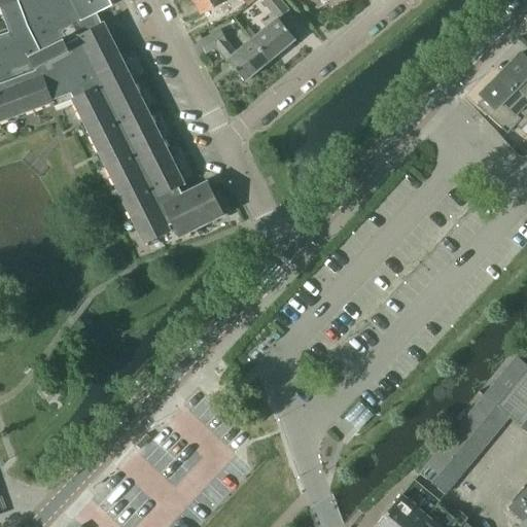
[(113,6),(110,0),(0,0),(0,7),(1,7),(10,32),(0,35),(0,121),(45,105),(55,100),(72,94),(74,97),(72,98),(146,244),(171,232),(172,233),(173,232),(171,225),(173,224),(179,237),(178,238),(224,215),(208,181),(183,194),(180,187),(185,184),(104,23),(102,24),(98,13),(113,6)]
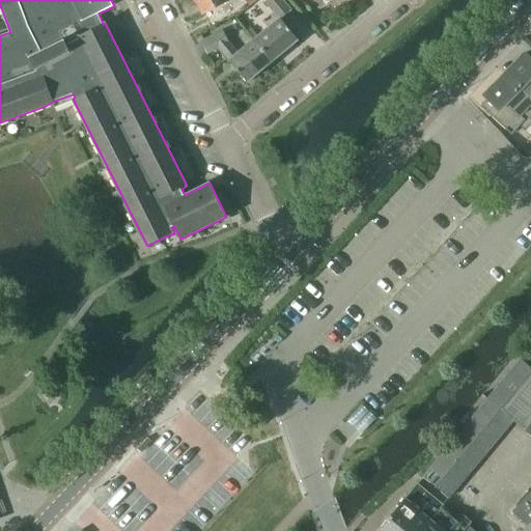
[(229,0),(196,0),(203,15),(230,1),(229,0)]
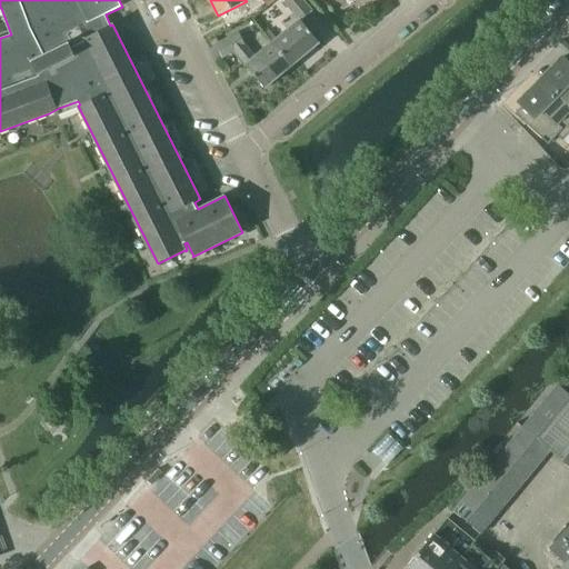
[(273,40),(295,65),(320,43),(301,20),(312,11),(302,0),(285,0),(283,1),(292,13),(281,22),(287,29),(273,40)]
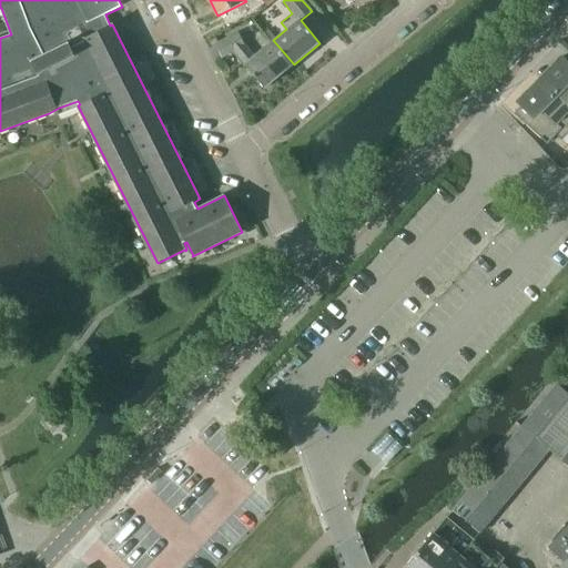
[(294,64),(273,40),(255,56),(246,46),(240,32),(215,44),(222,58),(235,51),(265,88),(294,64)]
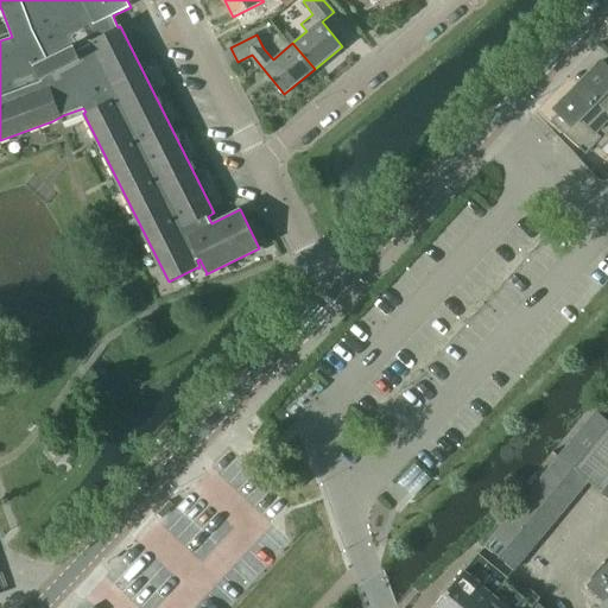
[(607,67),(607,68),(602,62),(578,86),(607,114),(607,67)]
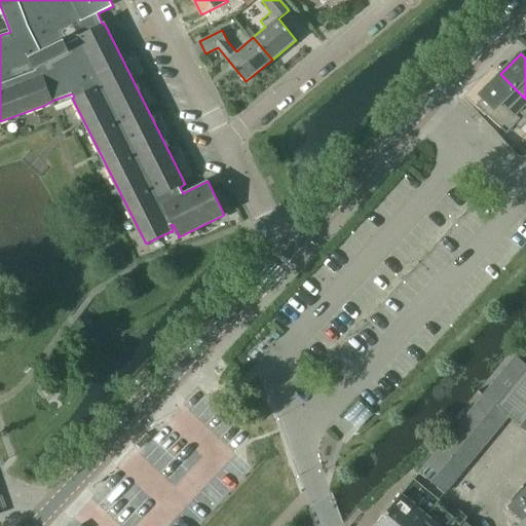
[(521,129),(525,124),(525,99),(500,74),(481,95),(485,99),(479,106),(477,105),(477,106),(508,134),(516,125),(521,129)]
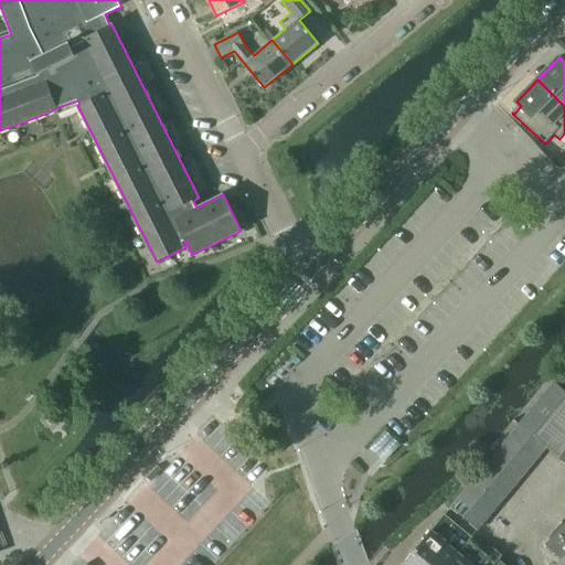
[(519,424),(546,447),(564,461),(564,390),(554,381),(519,424)]
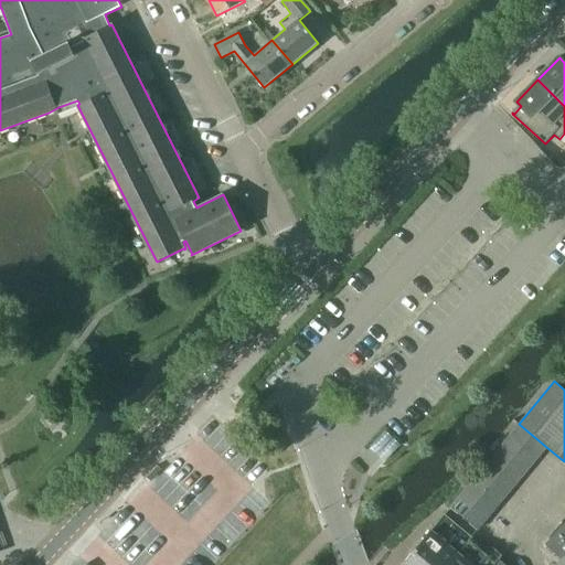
[(535,461),(546,447),(519,424),(507,438),(535,461)]
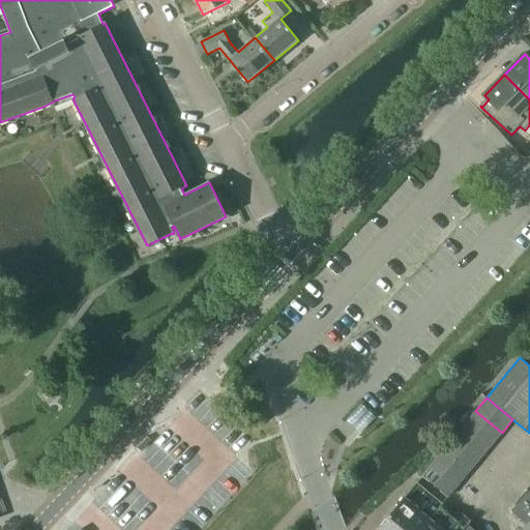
[(491,445),(502,433),(475,411),(465,423),(491,445)]
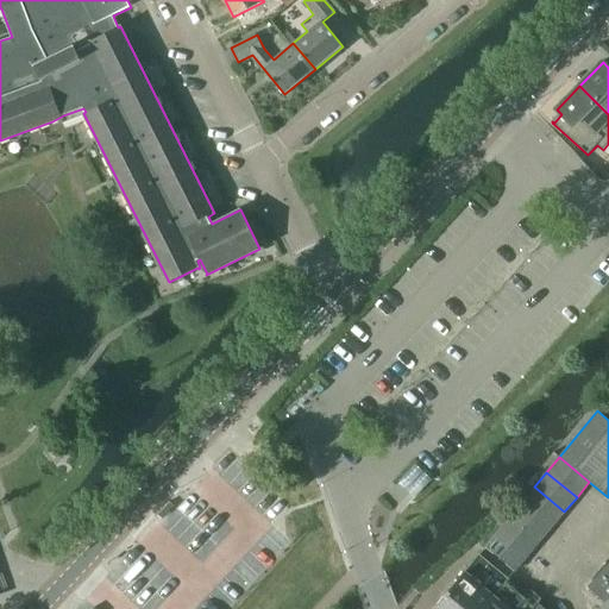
[(552,526),(564,512),(534,487),(522,501),(552,526)]
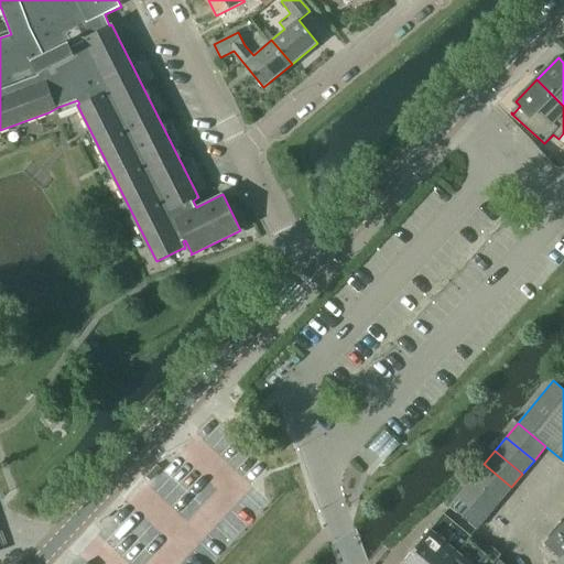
[(500,501),(511,487),(484,464),(473,478),(500,501)]
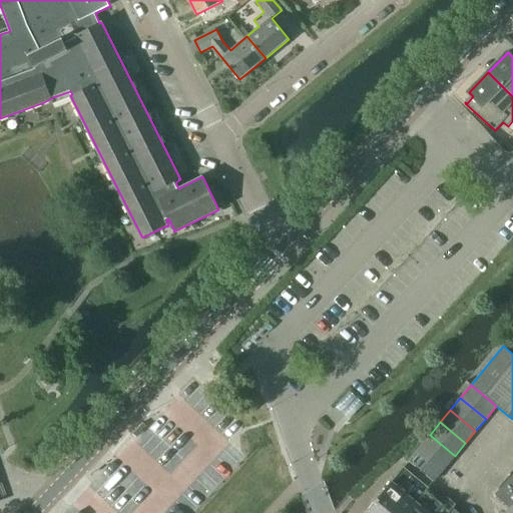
[(445,468),(455,456),(430,435),(420,447),(445,468)]
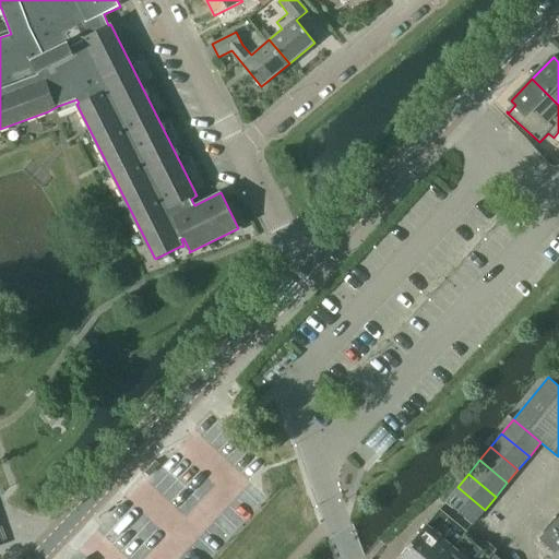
[(473,524),(485,510),(458,487),(445,501),(473,524)]
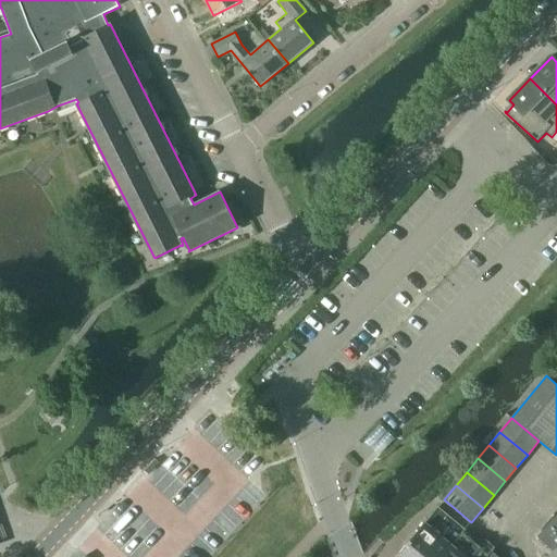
[(397,556),(442,556),(466,529),(438,506),(397,556)]
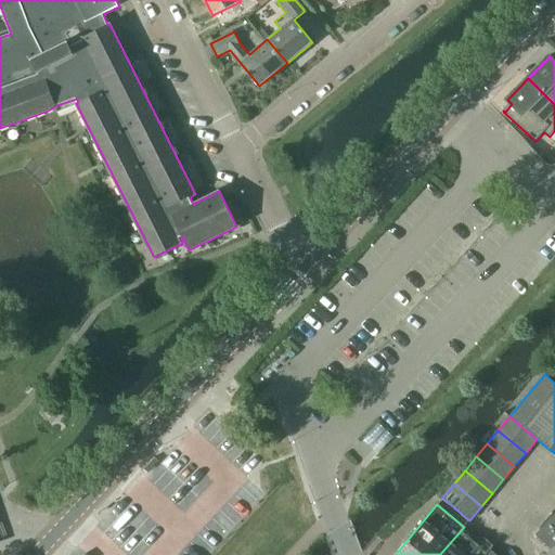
[(554,554),(554,514),(536,536),(552,550),(547,554),(554,554)]
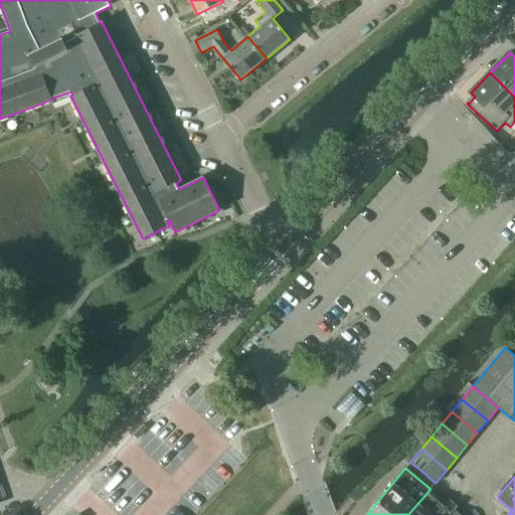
[(431,489),(408,514),(451,514),(456,510),(431,489)]
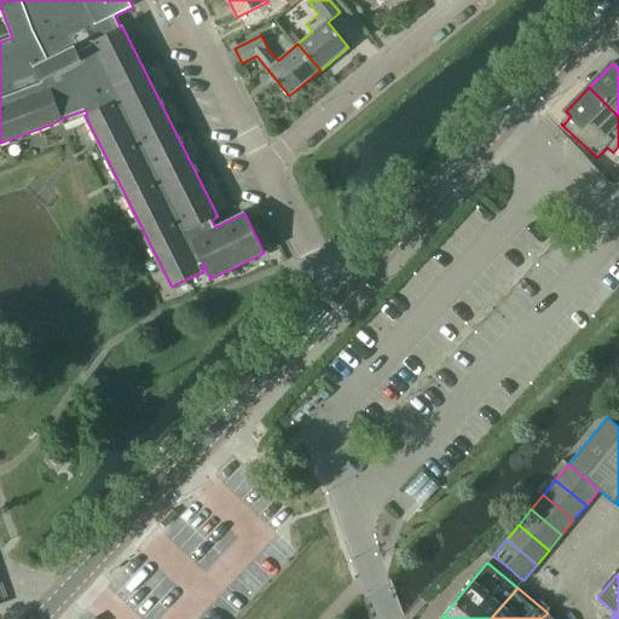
All buildings are outlined.
